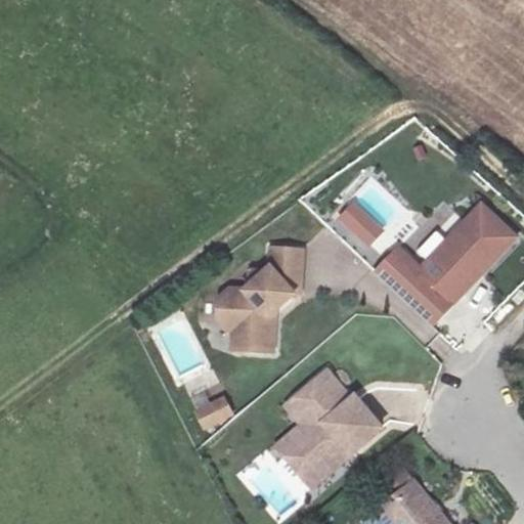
[(383,230),(351,201),(336,217),(367,247),(383,230)]
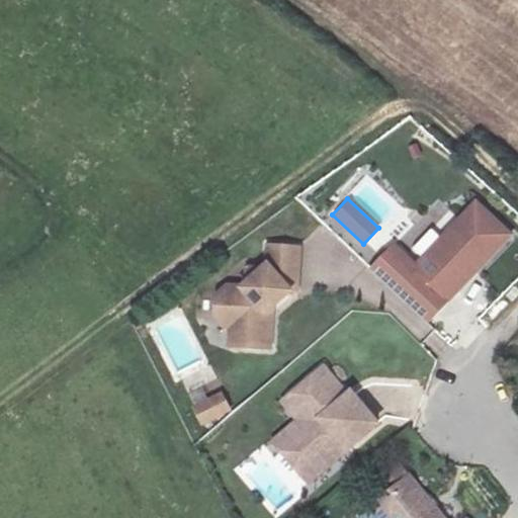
[(475,198),(417,260),(396,240),(369,268),(429,322),(512,233),(475,198)]
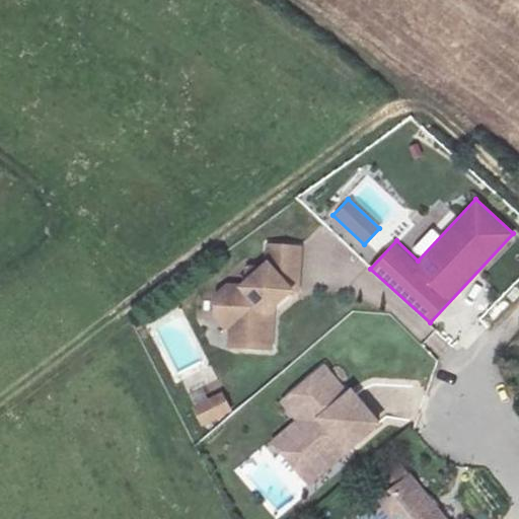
[(300,245),(275,243),(272,278),(246,300),(233,306),(228,323),(233,340),(245,347),(249,344),(270,345),(272,314),(267,308),(291,288),(297,288),(300,245)]
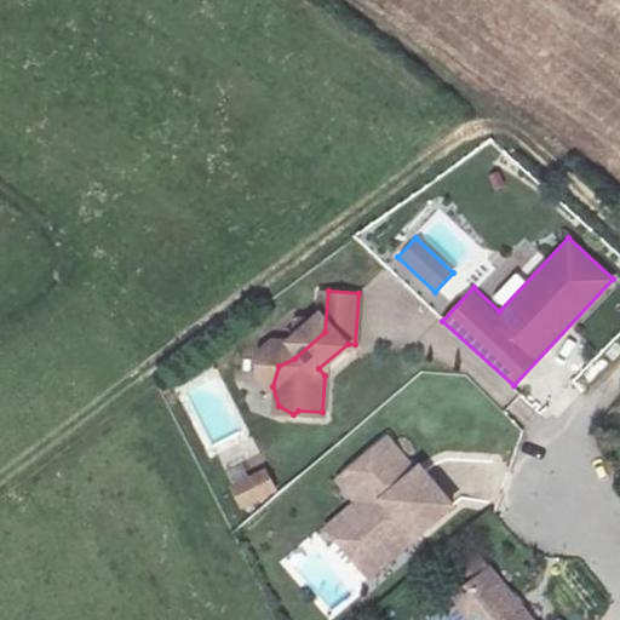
[(374,514),(337,544),(367,581),(403,552),(399,547),(412,537),(415,543),(452,514),(420,474),(415,478),(388,443),(345,477),(374,514)]
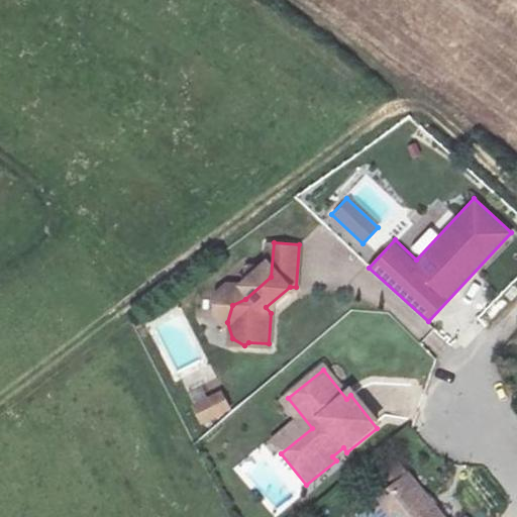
[(230,407),(219,383),(188,398),(200,423),(230,407)]
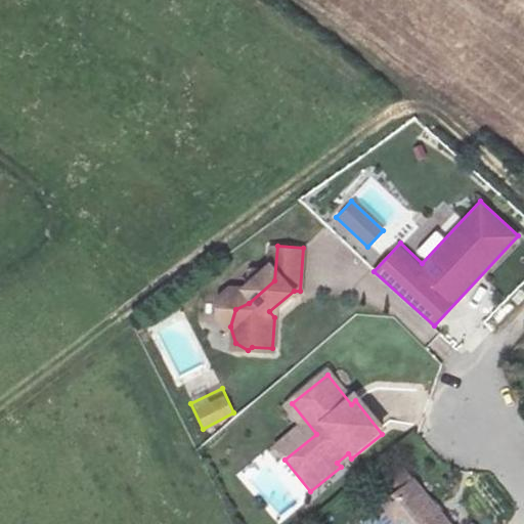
[(255,447),(285,460),(316,434),(292,403),(260,401),(280,427),(255,447)]
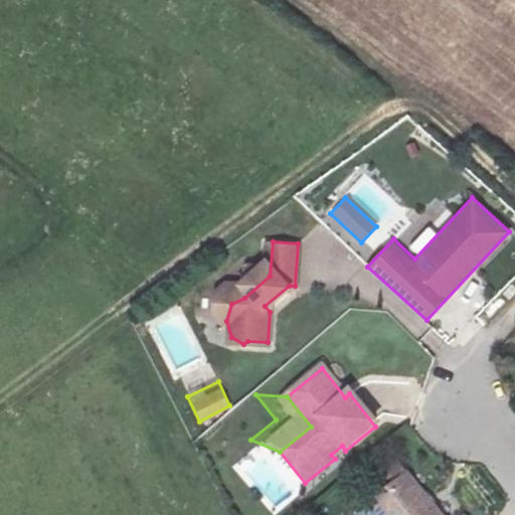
[(442,514),(409,475),(372,504),(381,514),(442,514)]
